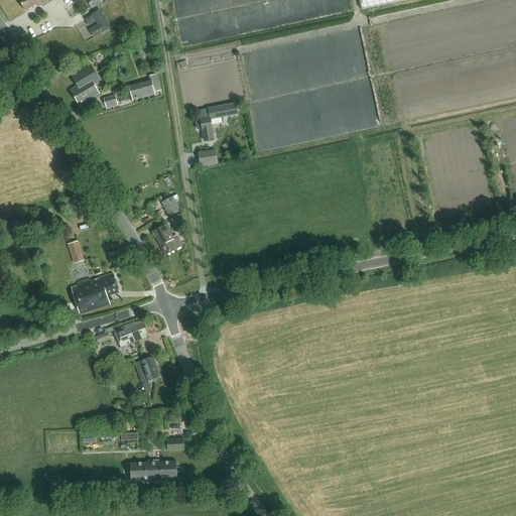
[(38,7),(49,0),(18,0),(25,11),(36,4),(38,7)]
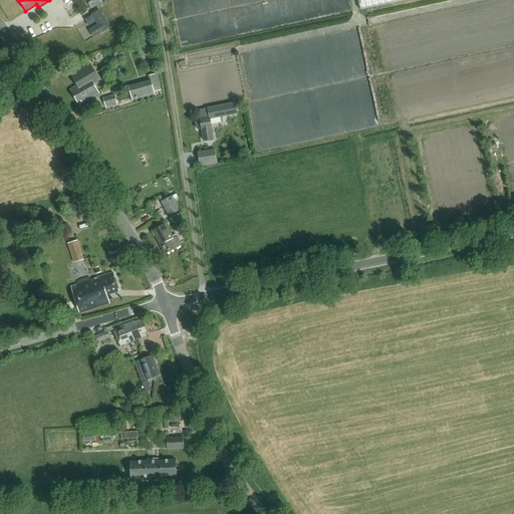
[(357,0),(360,10),(405,0),(357,0)]
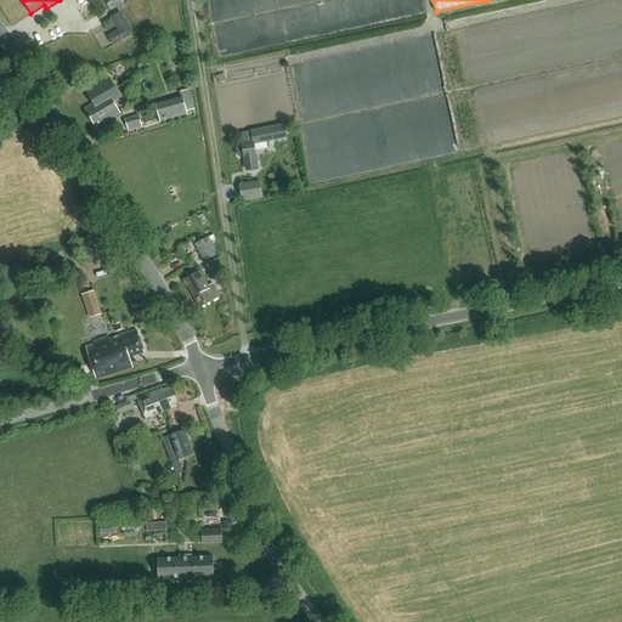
[(111,17),(119,29),(108,35),(114,45),(134,34),(119,12),(111,17)]
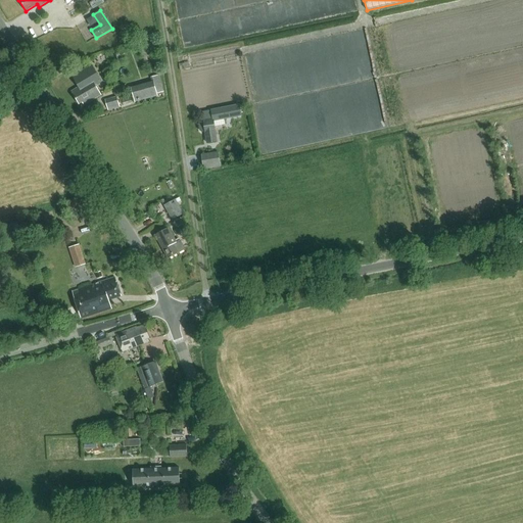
[(80,87),(72,92),(80,104),(83,102),(85,105),(101,96),(94,85),(100,82),(91,65),(74,77),(80,87)]
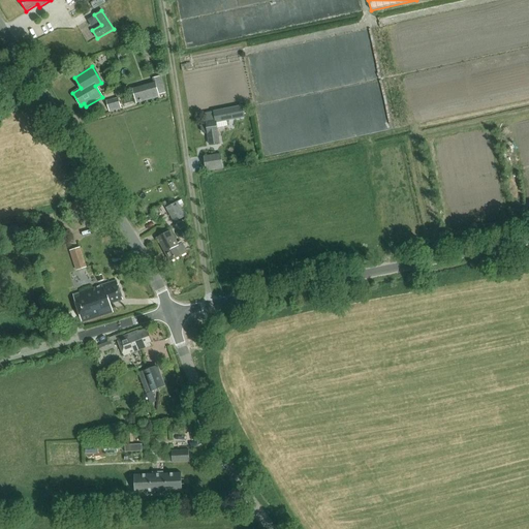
[(152,79),(154,83),(132,89),(136,104),(160,98),(159,94),(165,93),(161,75),(152,79)]
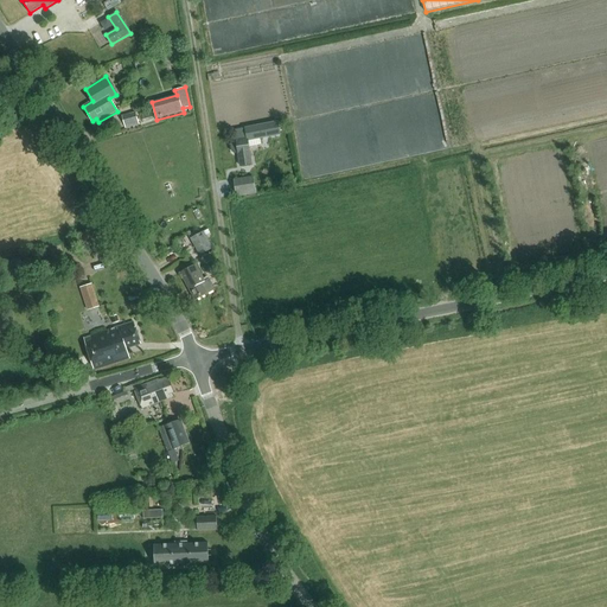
[(139,125),(135,113),(122,116),(126,128),(139,125)]
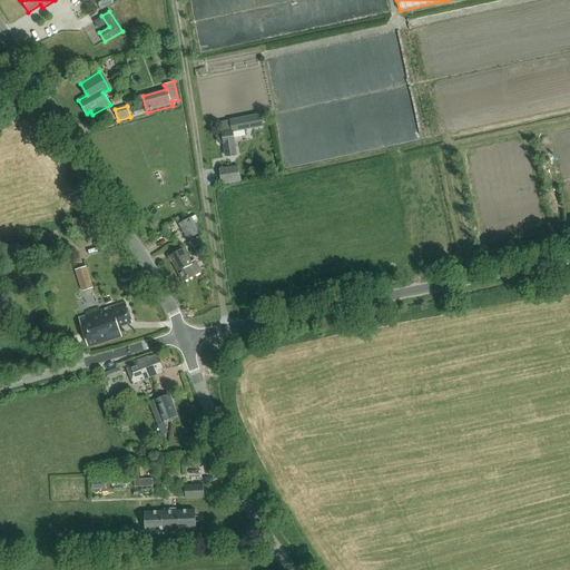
[(219,133),(217,136),(218,143),(220,145),(225,144),(226,156),(236,155),(234,139),(245,137),(244,130),(264,127),(262,115),(251,117),(222,123),(223,129),(220,130),(220,133),(219,133)]
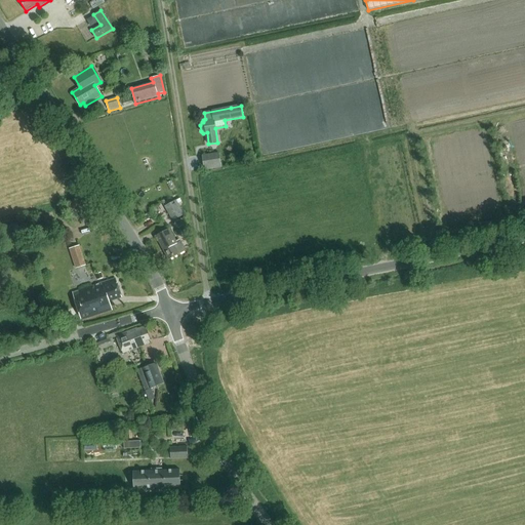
[(218,153),(202,156),(204,168),(205,169),(221,166),(218,153)]
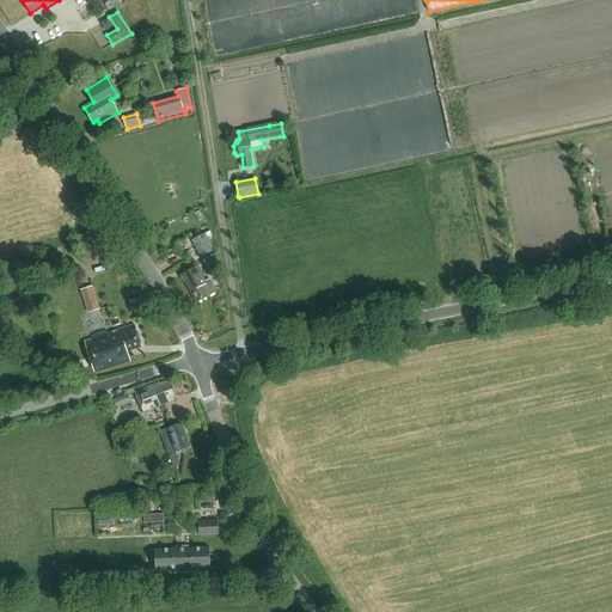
[(193,240),(202,258),(215,251),(206,233),(193,240)]
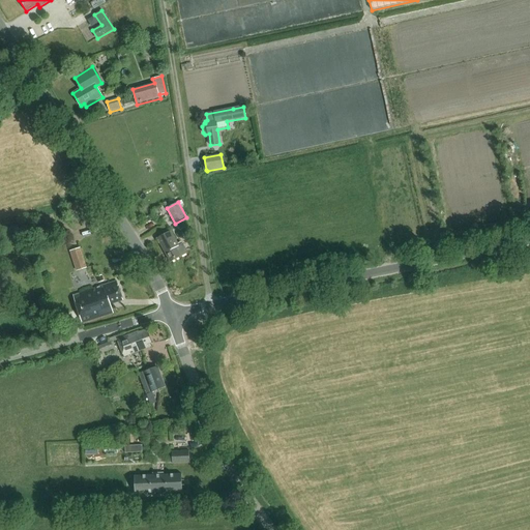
[(179,231),(189,225),(186,221),(176,226),(179,231)]
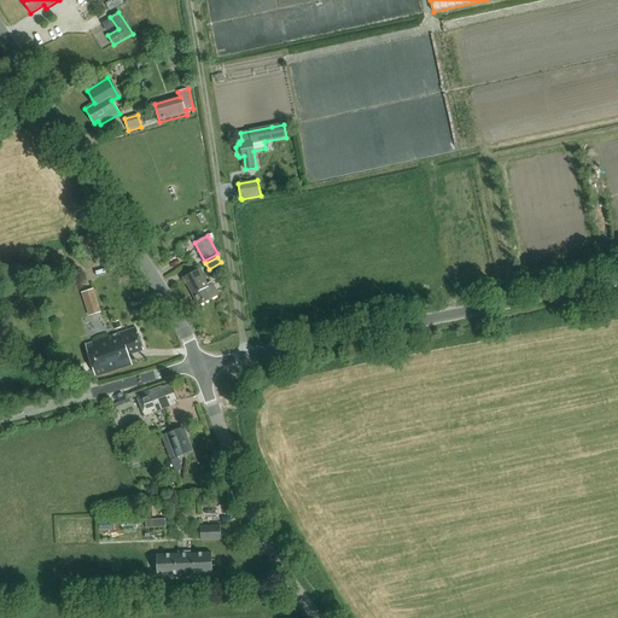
[(211,299),(220,295),(214,285),(209,287),(199,269),(184,279),(199,307),(211,299)]
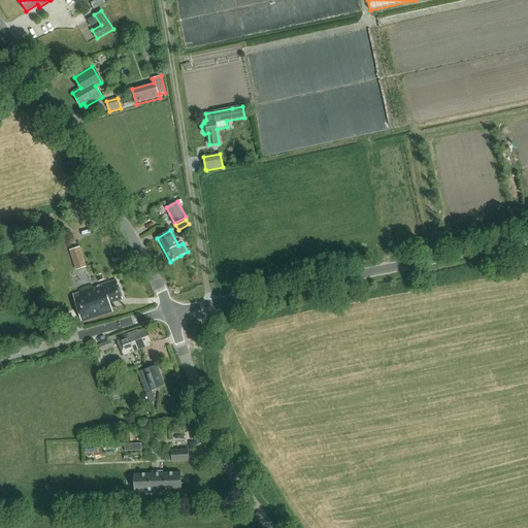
[(79,246),(69,251),(76,270),(87,267),(79,246)]
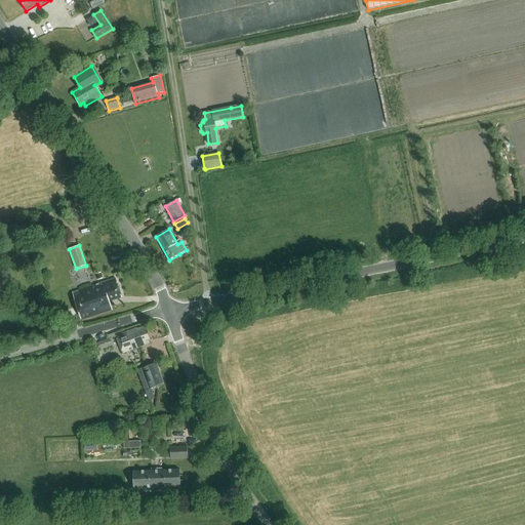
[(110,301),(122,297),(116,279),(73,293),(82,320),(113,310),(110,301)]
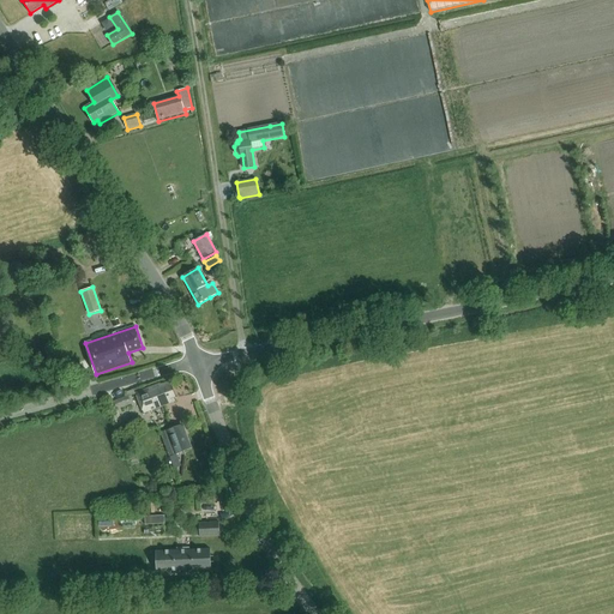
[(143,410),(150,408),(151,411),(173,403),(170,399),(176,397),(170,381),(162,385),(161,385),(137,395),(143,410)]
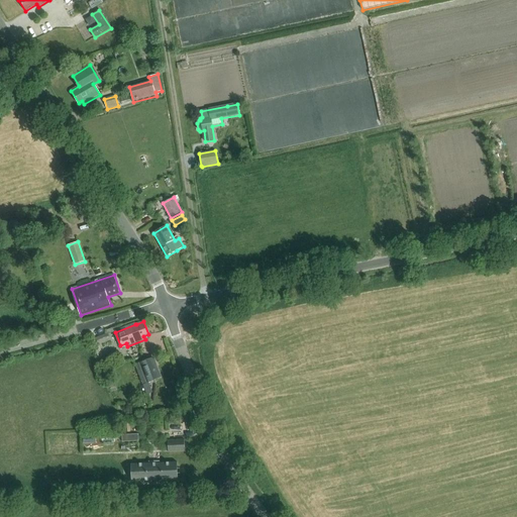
[(109,362),(111,368),(122,364),(119,356),(109,362)]
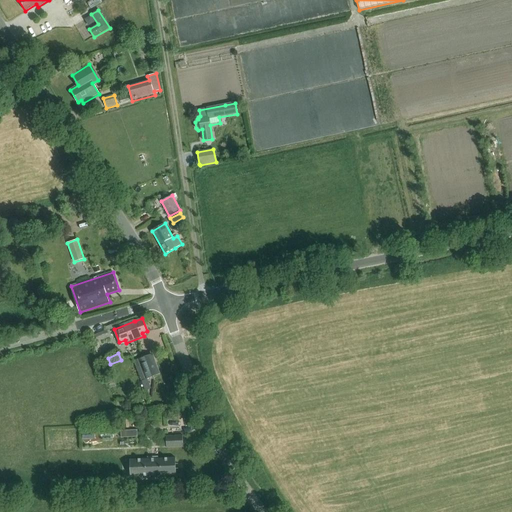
[(150,354),(138,359),(146,379),(158,375),(150,354)]
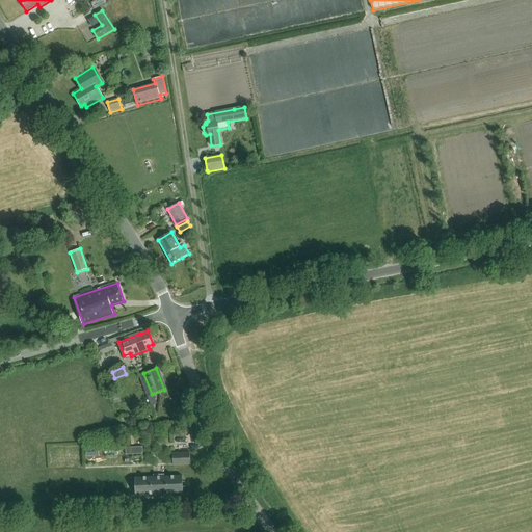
[(173,453),(174,466),(190,464),(190,452),(173,453)]
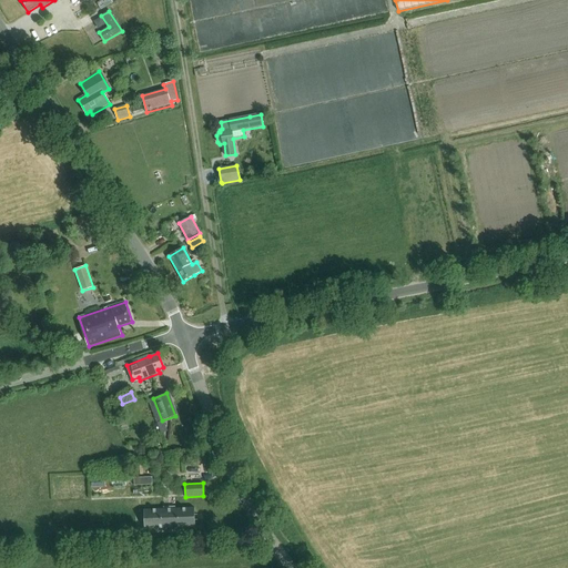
[(194,508),(144,510),(144,529),(195,527),(194,508)]
